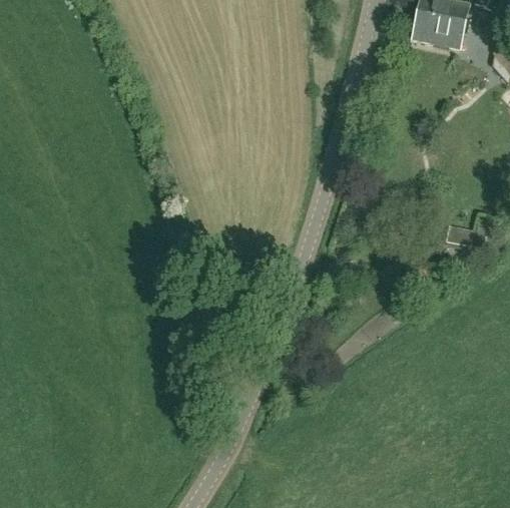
[(467,4),(447,0),(417,0),(410,38),(458,48),(467,4)]
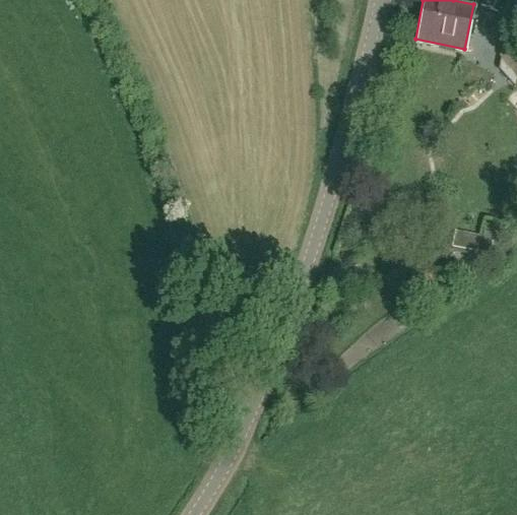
[(478,0),(477,2),(496,9),(499,0),(478,0)]
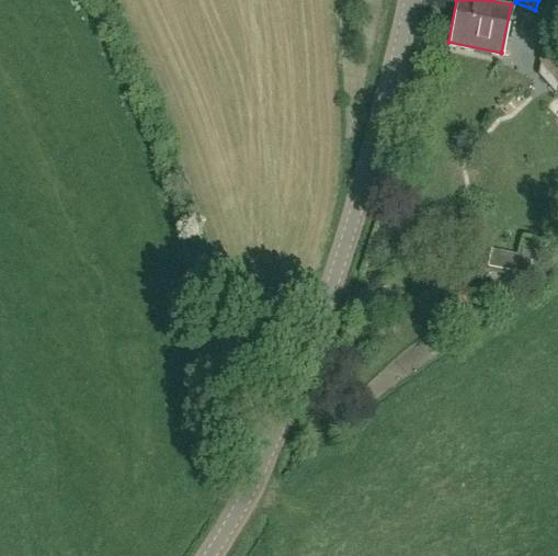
[(557,48),(553,44),(537,58),(557,80),(557,86),(555,89),(557,91),(557,48)]
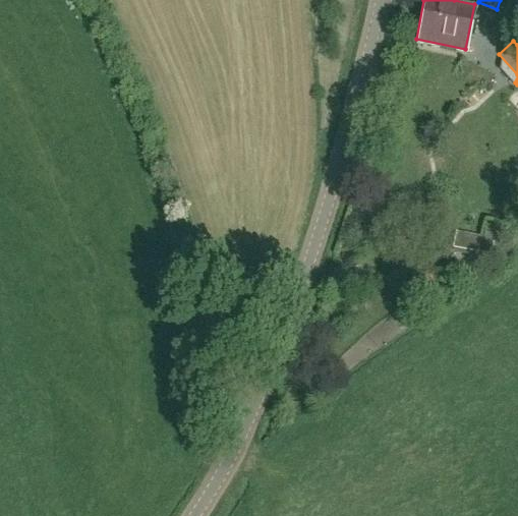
[(450,246),(479,252),(487,254),(492,236),(453,228),(450,246)]
